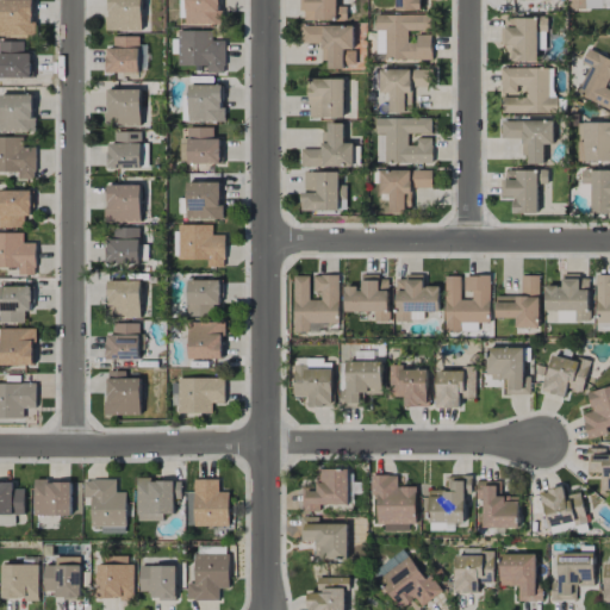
[(0,0),(0,36),(33,36),(33,0),(0,0)]
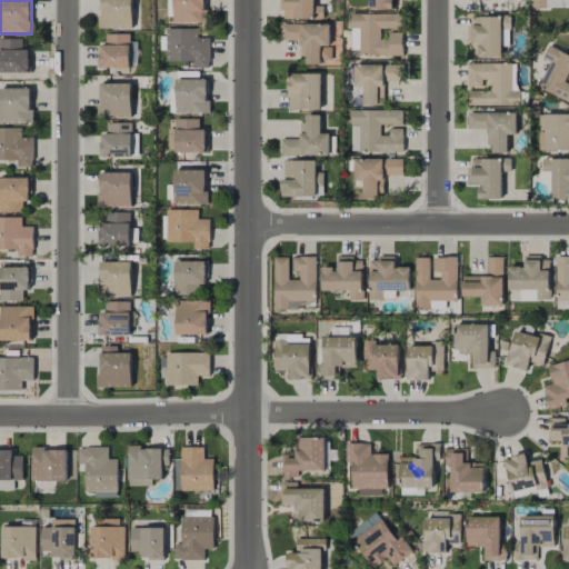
[(131,0),(99,0),(100,29),(132,28),(131,0)]
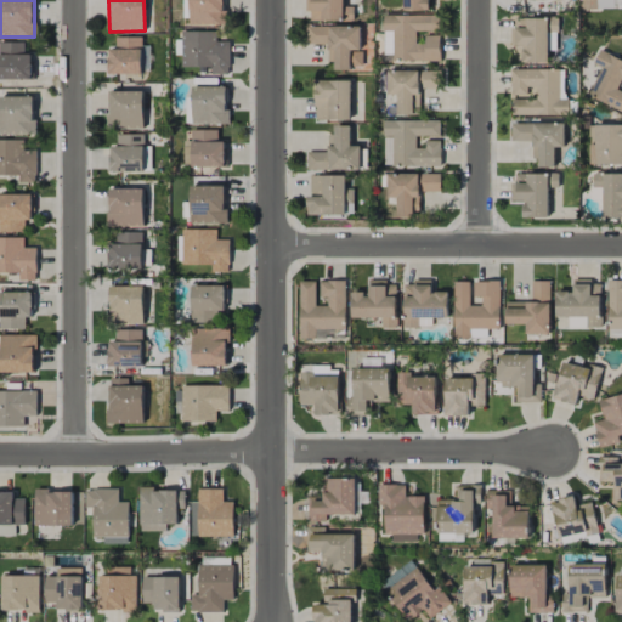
[(224,0),(184,0),(185,24),(225,24),(224,0)]
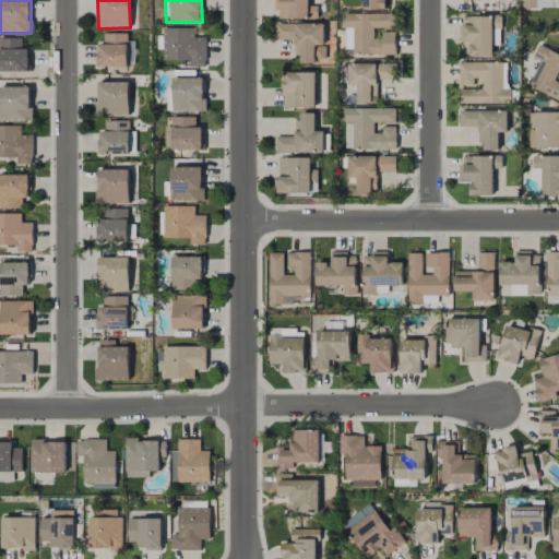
[(308,0),(276,0),(276,19),(309,18),(308,0)]
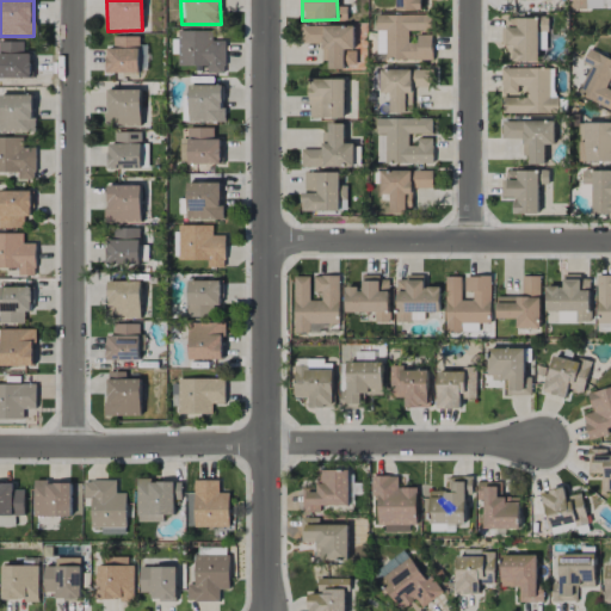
[(396,0),(397,10),(420,10),(420,0),(396,0)]
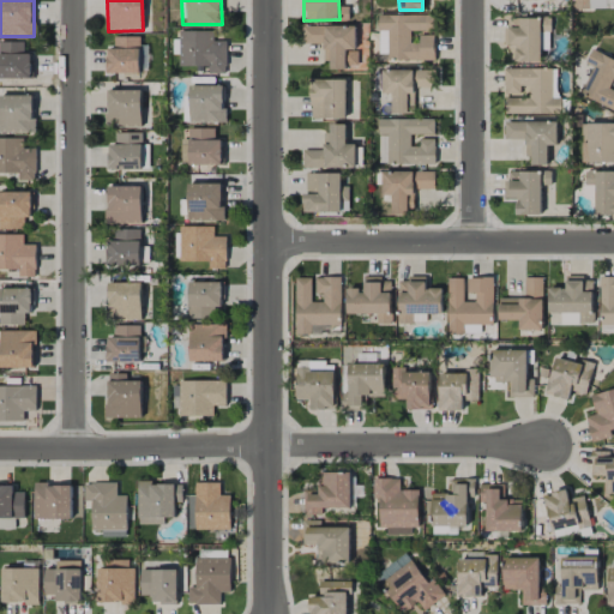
[(434,16),(378,16),(378,31),(387,31),(387,61),(434,60),(434,35),(419,35),(419,42),(410,43),(410,31),(434,30),(434,16)]
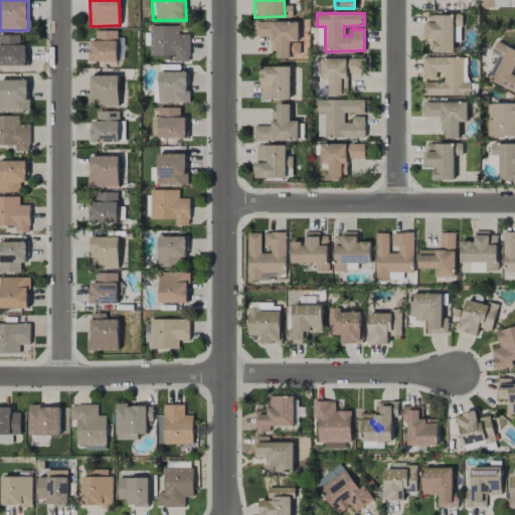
[(462,42),(461,15),(432,16),(432,22),(423,22),(424,52),(454,51),(454,42),(462,42)]
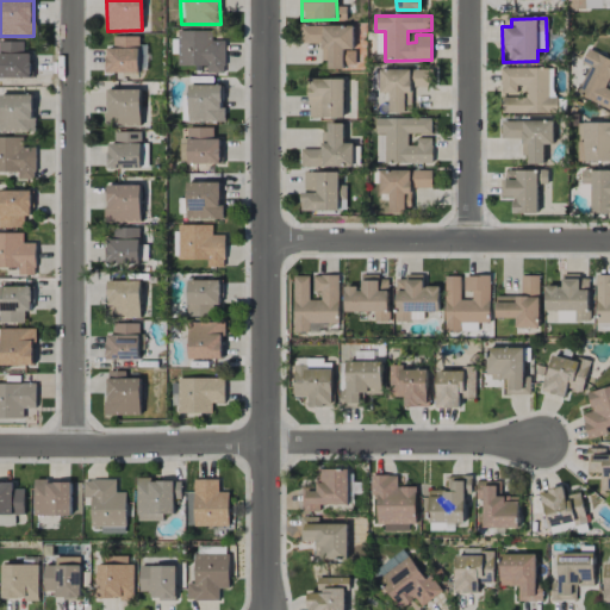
[(354,25),(302,26),(302,43),(324,43),(324,69),(343,68),(343,49),(354,49),(354,25)]
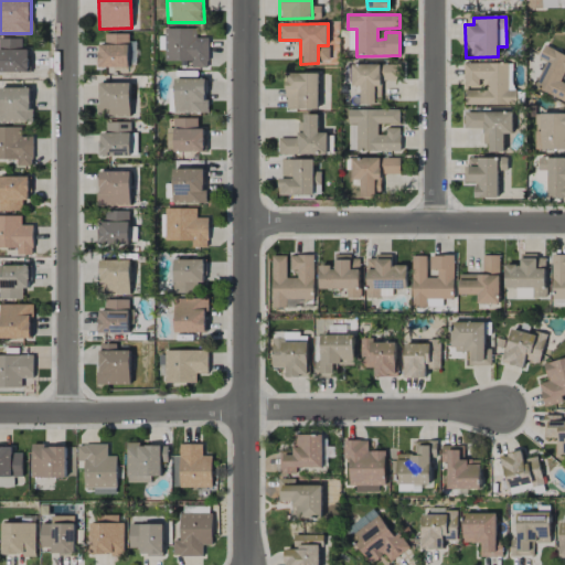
[(209,38),(196,38),(196,29),(166,28),(166,61),(180,61),(180,67),(209,67),(209,38)]
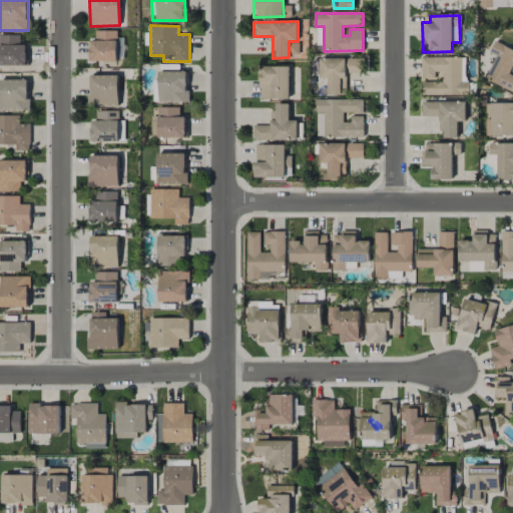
[(88,61),(117,61),(117,30),(95,31),(95,40),(88,40),(88,61)]
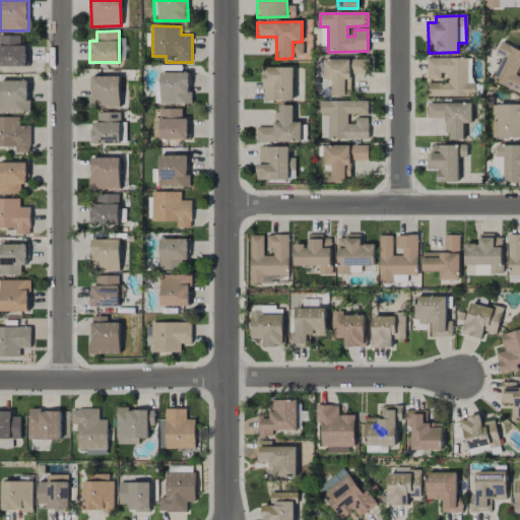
[(0,66),(25,67),(26,46),(20,45),(20,36),(0,36),(0,66)]
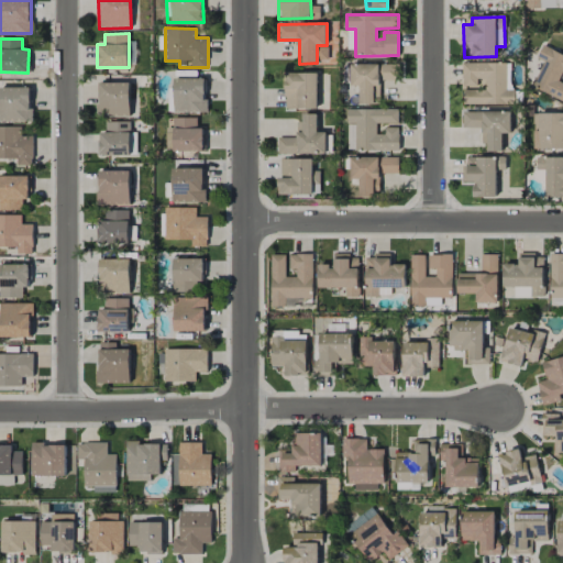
[(562,54),(543,45),(538,58),(544,62),(532,88),(562,101),(562,54)]
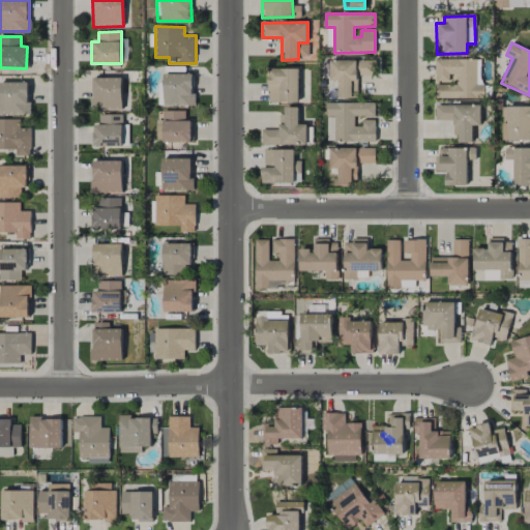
[(476,59),(436,59),(436,81),(453,81),(453,85),(436,85),(436,99),(484,98),(484,85),(477,85),(476,59)]
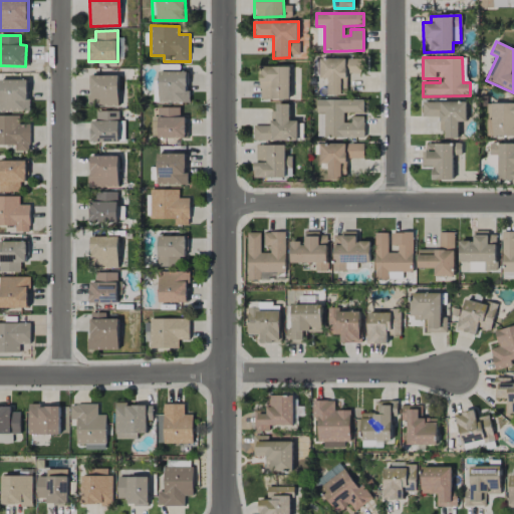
[(320,78),(328,78),(328,94),(346,94),(347,73),(363,73),(363,59),(320,58),(320,78)]
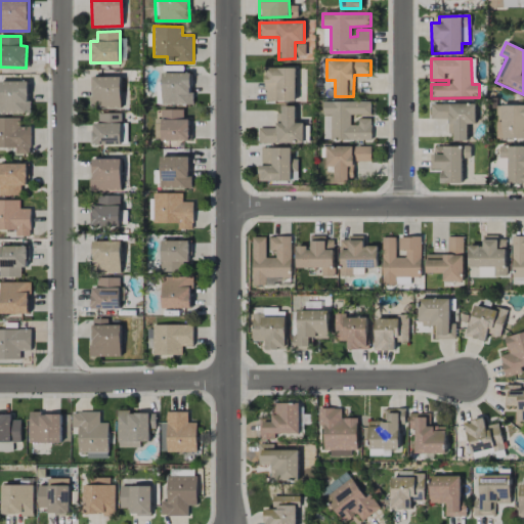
[(266,101),(296,101),(295,68),(265,68),(266,101)]
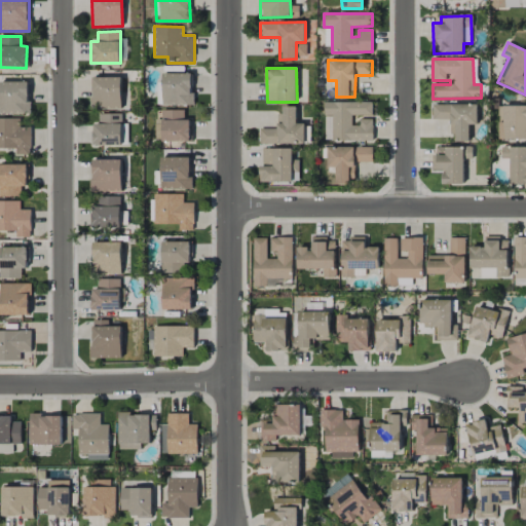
[(192,105),(192,73),(163,73),(163,105),(192,105)]
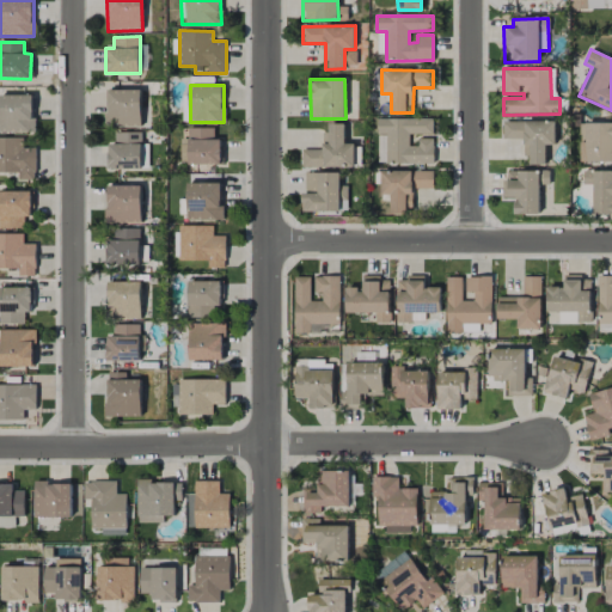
[(141,90),(106,90),(106,127),(141,126),(141,90)]
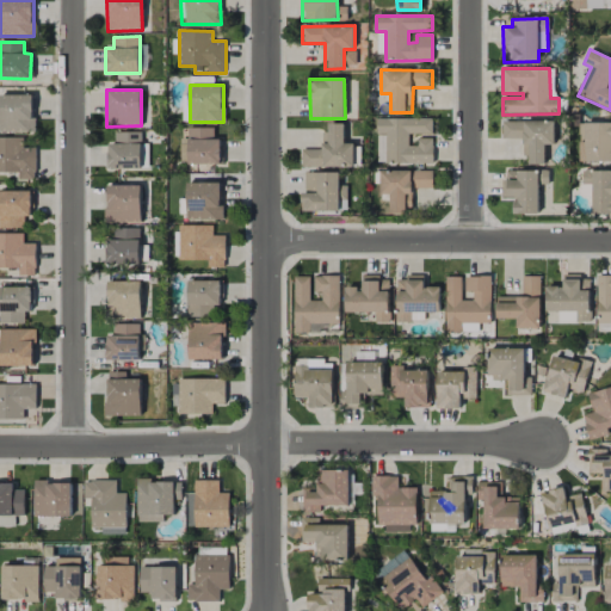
[(0,131),(34,131),(34,94),(0,94),(0,131)]
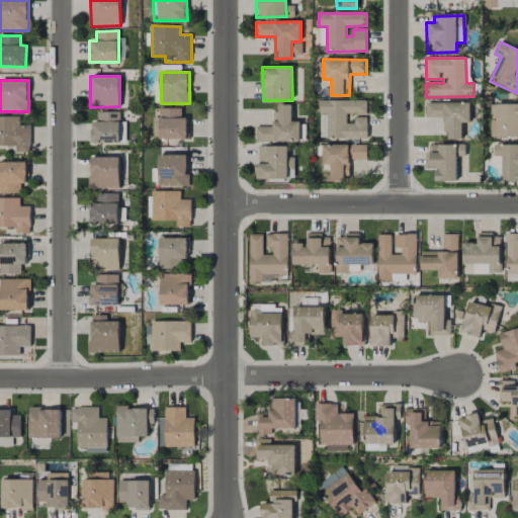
[(367,138),(367,117),(354,117),(354,123),(346,123),(346,113),(367,113),(366,100),(320,100),(320,139),(367,138)]
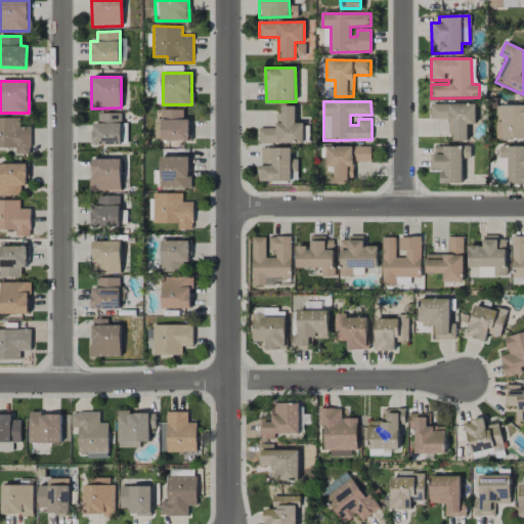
[(431,119),(448,119),(448,134),(453,134),(453,141),(468,140),(468,124),(476,124),(476,103),(431,104),(431,119)]
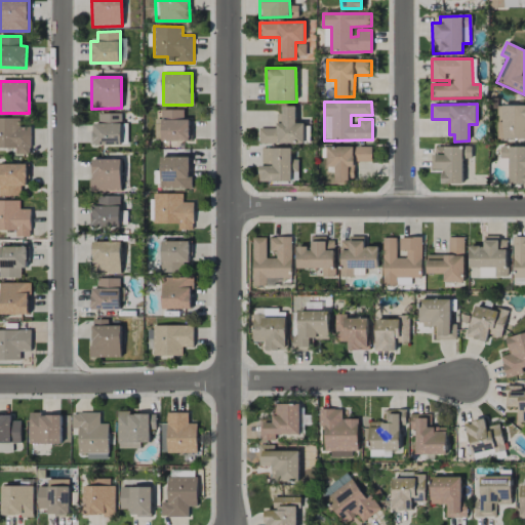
[(498,139),(524,138),(524,105),(497,106),(498,139)]
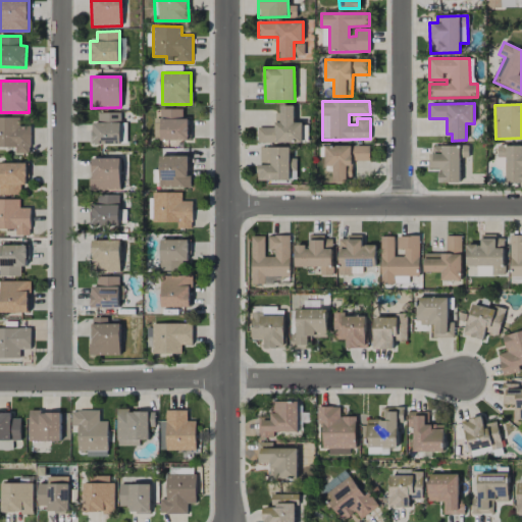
[(258,127),(258,143),(302,143),(303,122),(294,122),(294,106),(280,106),(280,113),(275,113),(275,127),(258,127)]
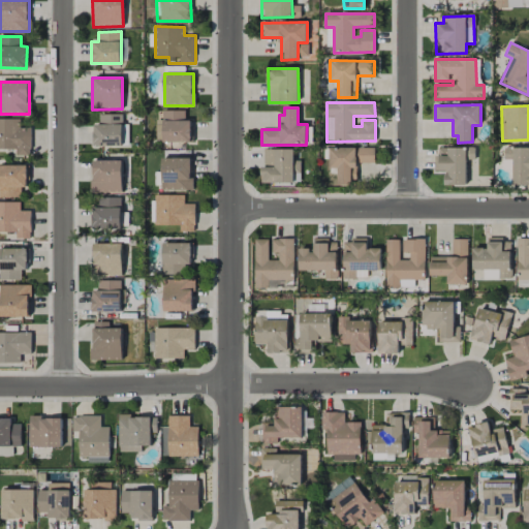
[(185,111),(162,111),(163,143),(191,142),(191,120),(185,120),(185,111)]
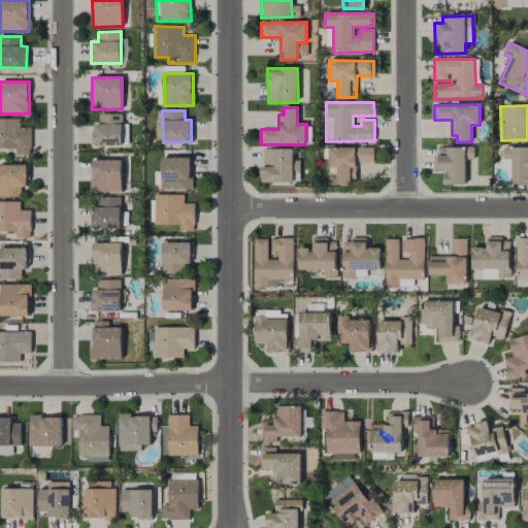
[(123,113),(99,114),(99,124),(92,124),(93,146),(127,145),(127,125),(123,125),(123,113)]
